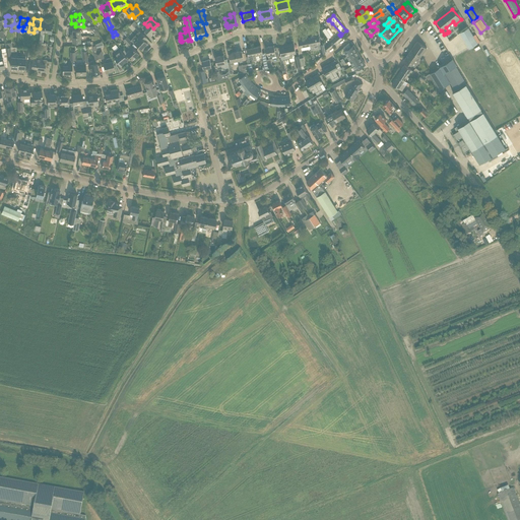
[(209,23),(211,33),(221,29),(219,21),(209,23)]
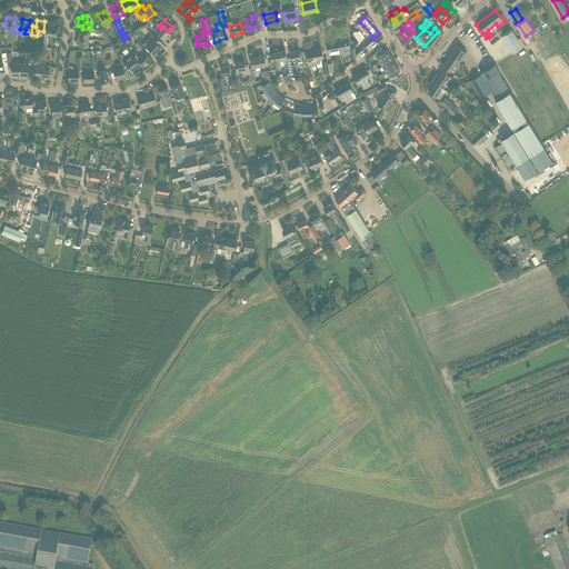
[(56,37),(57,26),(49,25),(49,27),(45,27),(43,36),(42,49),(46,49),(46,48),(47,36),(48,36),(48,33),(52,33),(52,37),(56,37)]
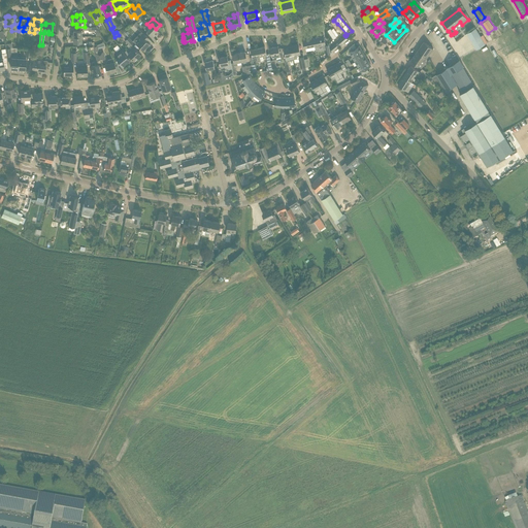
[(150,27),(146,31),(147,31),(146,32),(150,36),(152,35),(153,36),(158,31),(156,29),(152,25),(150,27)]
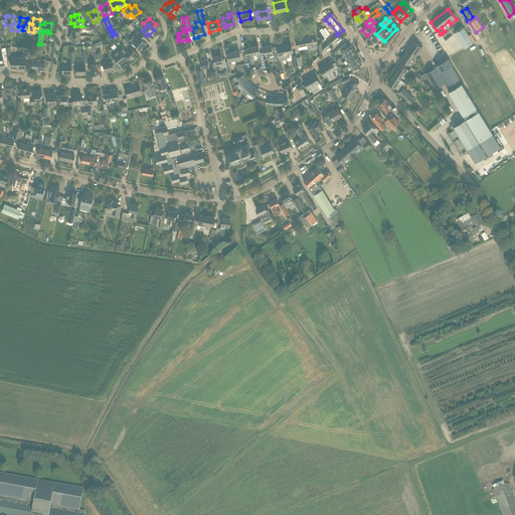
[(473,43),(464,27),(455,32),(465,48),(473,43)]
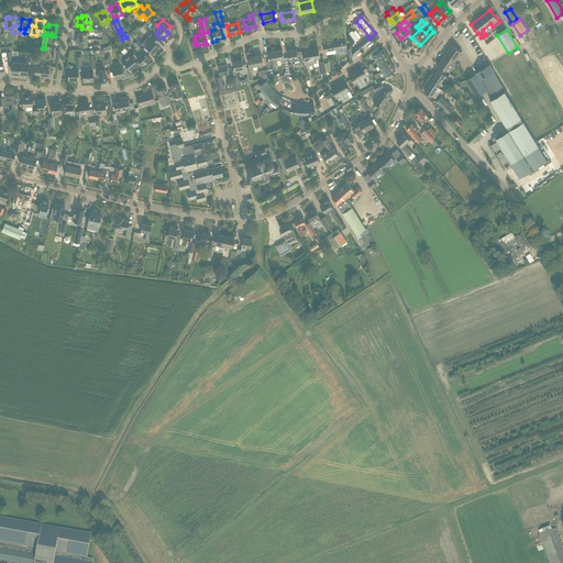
[(148,50),(153,54),(159,47),(154,42),(156,39),(152,34),(146,41),(147,43),(145,45),(148,50)]
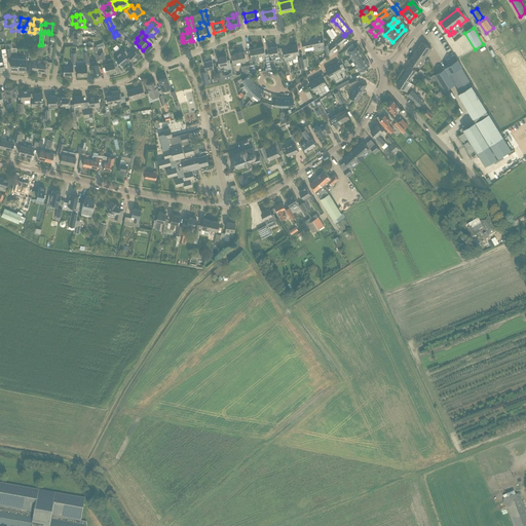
[(343,35),(333,44),(336,47),(337,47),(338,45),(344,41),(346,38),(344,36),(343,35)]
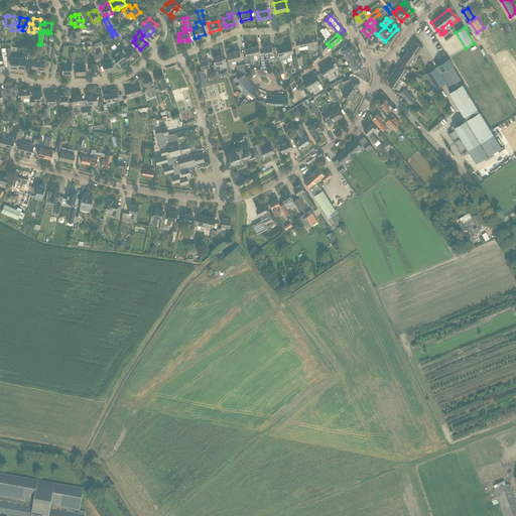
[(308,37),(306,38),(307,44),(308,48),(308,50),(312,49),(318,48),(319,54),(323,52),(320,43),(318,44),(317,42),(317,40),(316,36),(313,36),(312,35),(308,36),(308,37)]
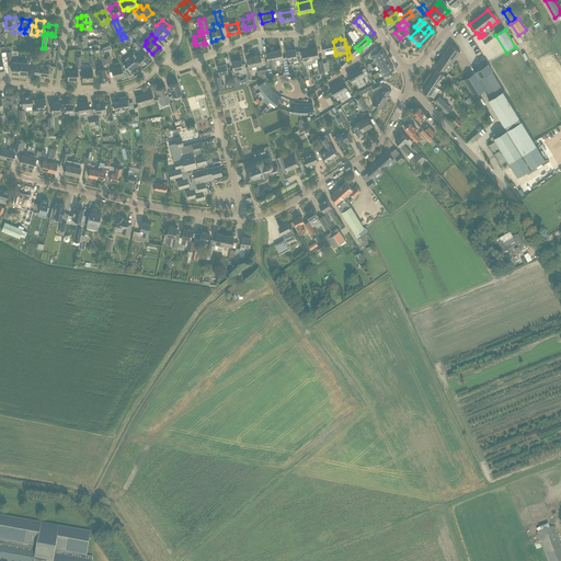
[(141,45),(137,39),(133,43),(138,48),(141,45)]
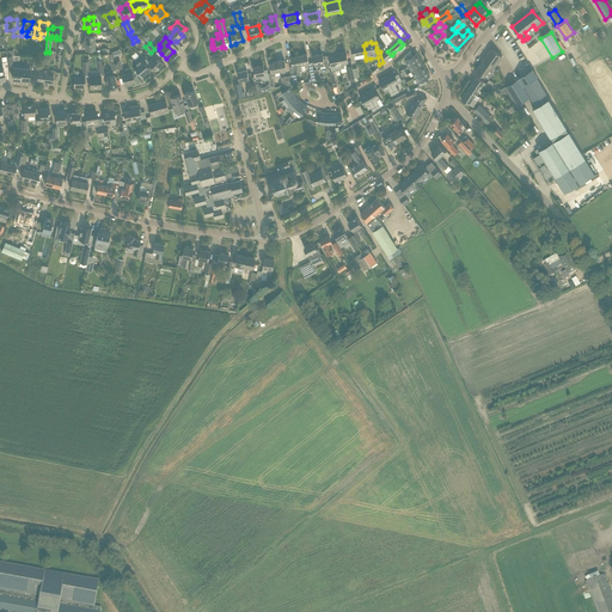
[(363,46),(352,48),(353,54),(353,55),(354,55),(355,60),(366,57),(365,53),(363,46)]
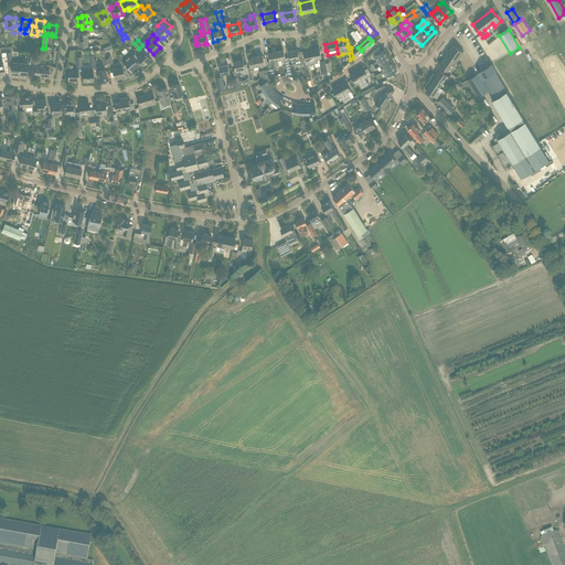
[(454,44),(439,65),(447,71),(452,62),(455,64),(459,59),(464,52),(454,44)]
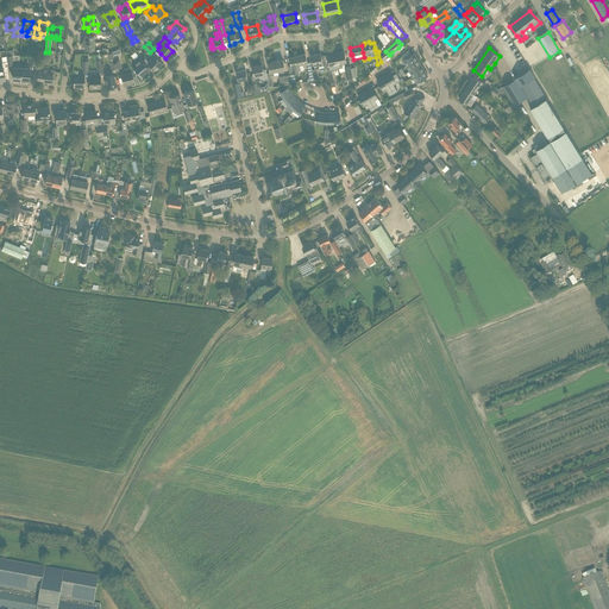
[(344,62),(346,62),(344,51),(336,52),(338,67),(339,67),(339,68),(343,67),(343,66),(345,64),(344,62)]
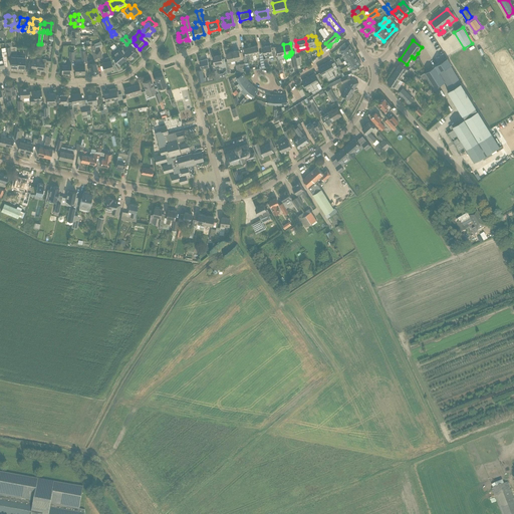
[(342,55),(352,49),(349,45),(350,45),(350,44),(346,46),(344,43),(339,47),(341,49),(340,50),(342,55)]
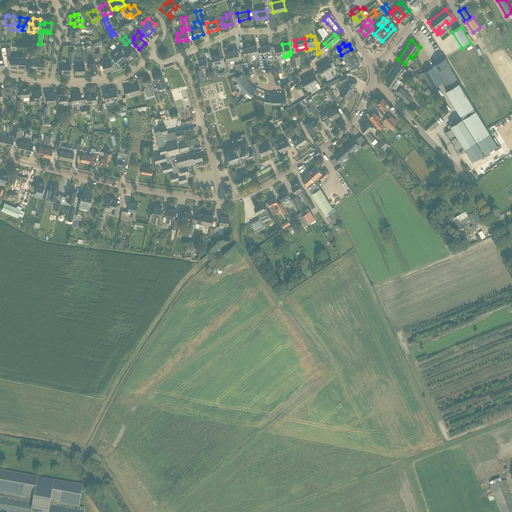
[(282,57),(284,56),(282,44),(275,46),(277,55),(281,54),(282,57)]
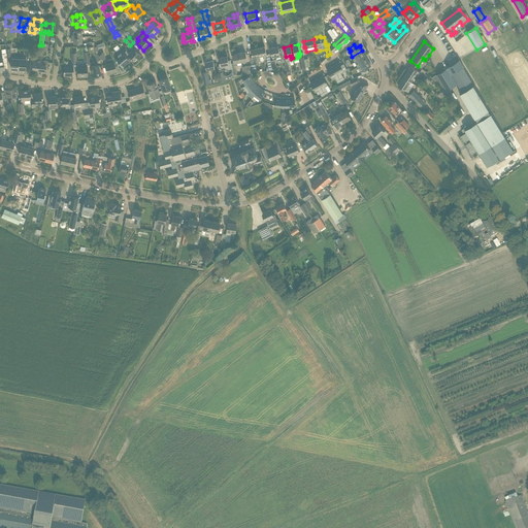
[(128,54),(134,61),(140,55),(133,46),(130,50),(131,51),(128,54)]
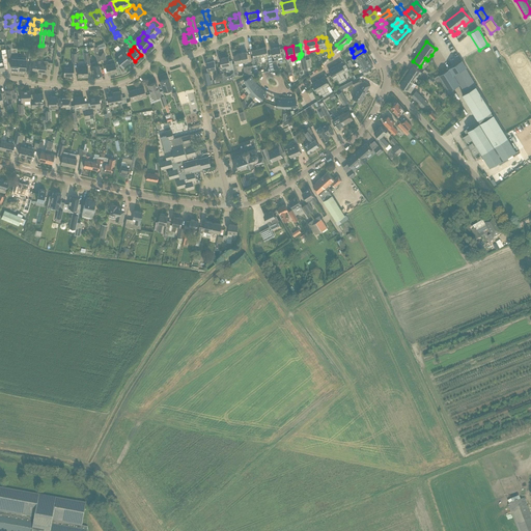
[(281,57),(285,56),(283,48),(280,49),(280,47),(272,48),(275,60),(279,59),(282,58),(281,57)]
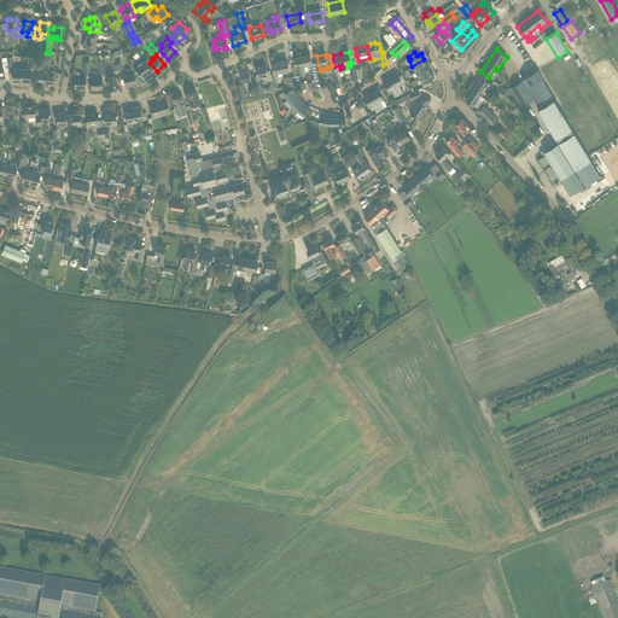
[(305,71),(303,56),(293,58),(295,63),(296,68),(301,65),(303,73),(305,71)]
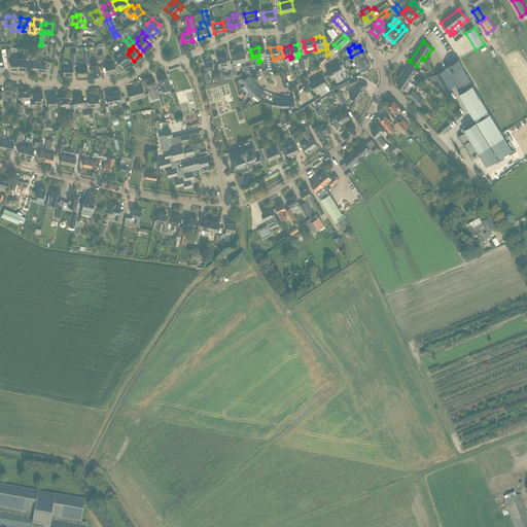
[(123,67),(130,61),(121,50),(116,55),(117,56),(115,58),(123,67)]
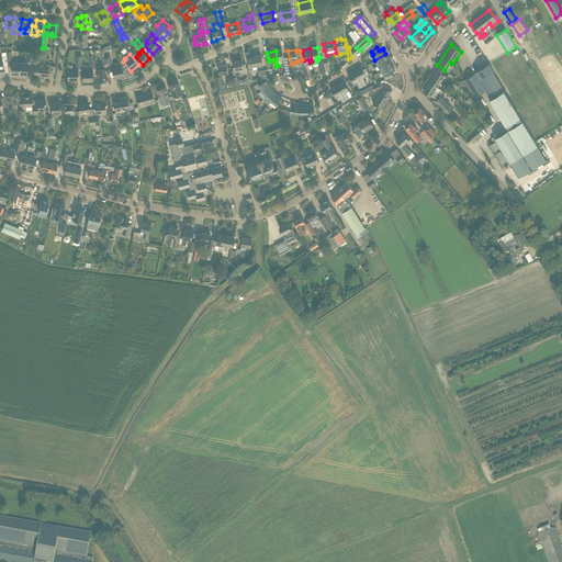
[(378,66),(389,59),(385,54),(374,60),(378,66)]
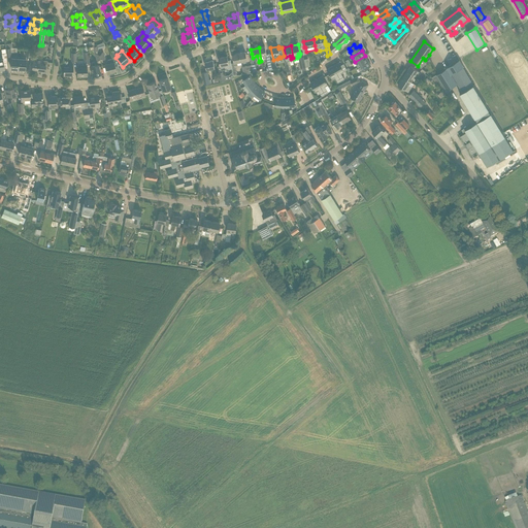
[(235,65),(237,64),(237,62),(241,61),(239,53),(232,55),(235,65)]
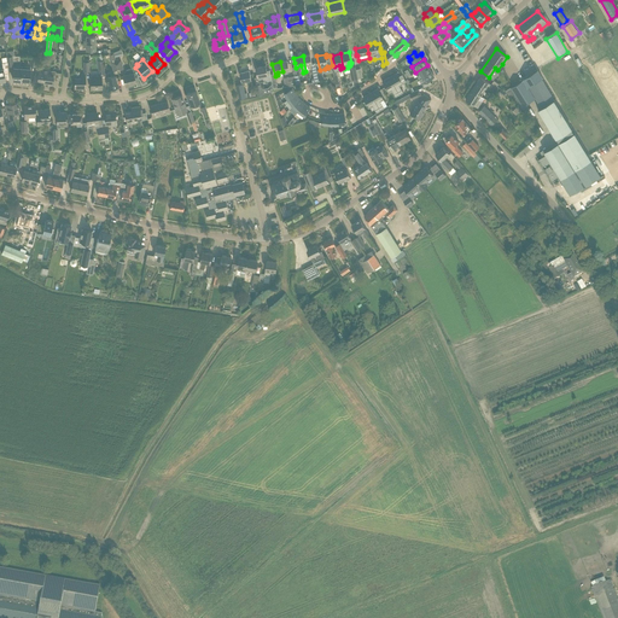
[(272,81),(269,70),(267,70),(266,65),(256,68),(257,74),(260,82),(264,81),(263,80),(264,79),(266,80),(272,81)]
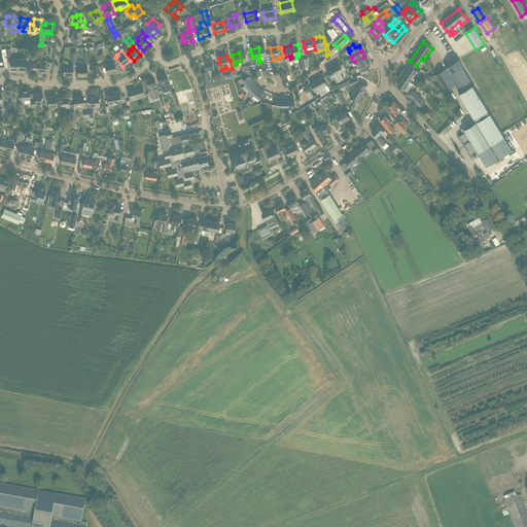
[(366,61),(364,56),(354,62),(357,66),(366,61)]
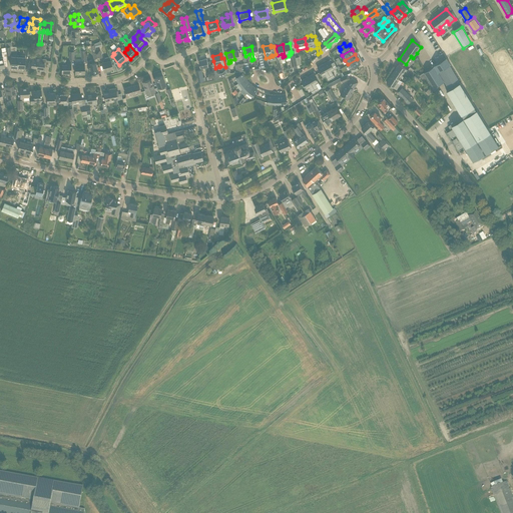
[(40,63),(41,58),(32,56),(31,66),(36,67),(37,62),(40,63)]
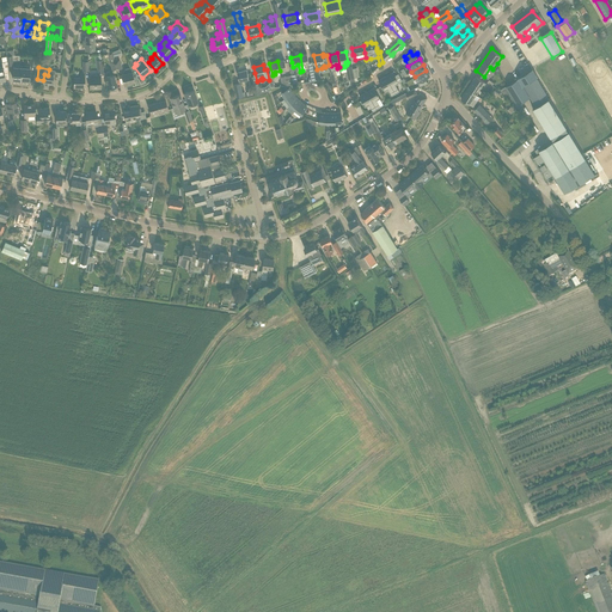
[(244,79),(245,86),(250,85),(248,75),(246,69),(238,72),(239,80),(244,79)]
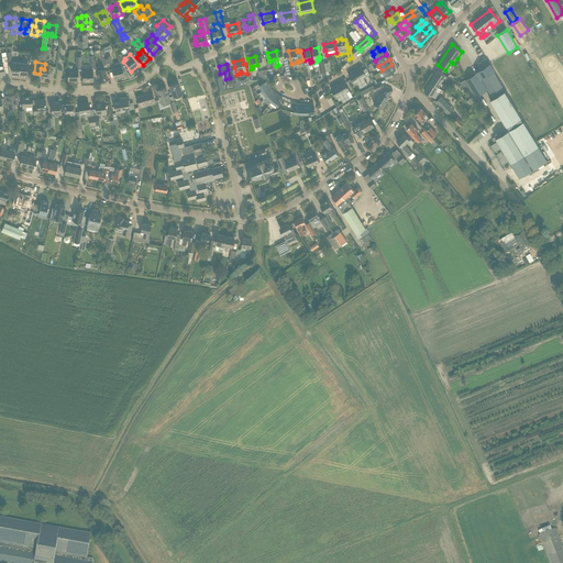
[(490,64),(476,72),(477,73),(481,79),(495,70),(490,64)]
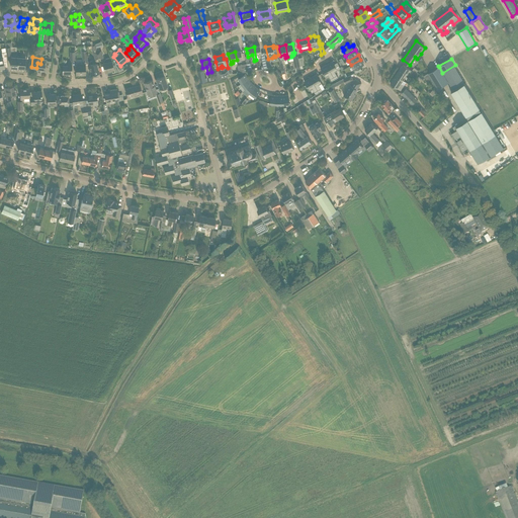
[(359,67),(363,65),(360,60),(351,65),(355,73),(361,70),(359,67)]
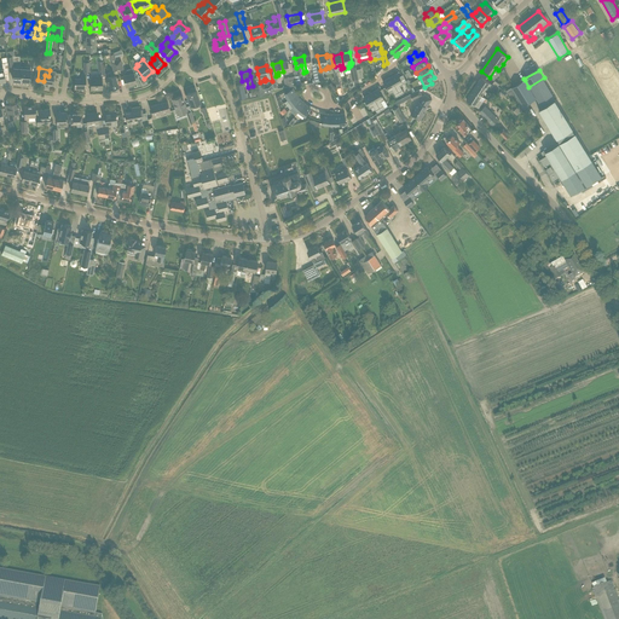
[(106,73),(108,76),(106,76),(108,82),(109,88),(117,87),(117,82),(116,82),(115,75),(111,76),(110,73),(106,73)]
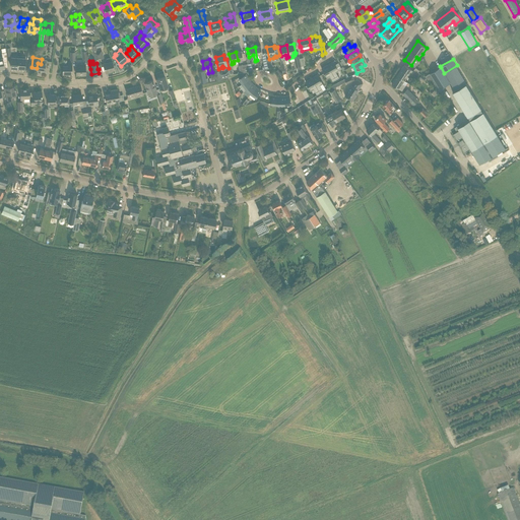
[(111,70),(114,69),(113,64),(112,61),(104,63),(105,67),(106,72),(111,71),(111,70)]
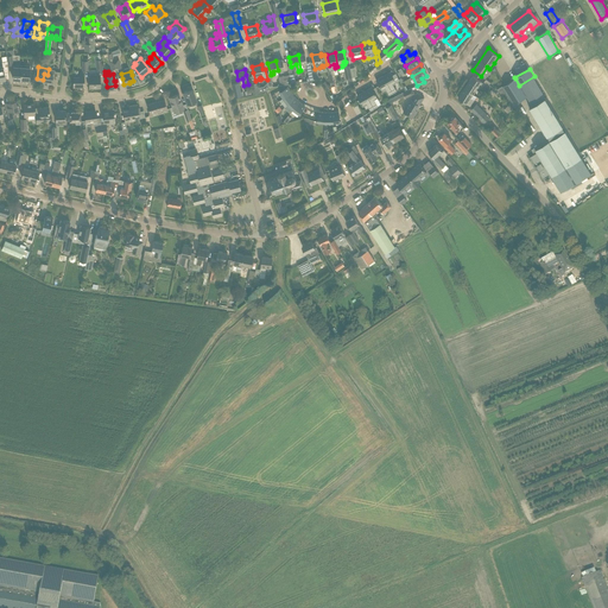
[(391,71),(384,76),(393,93),(397,90),(393,84),(396,82),(399,80),(399,78),(396,73),(392,75),(391,71)]
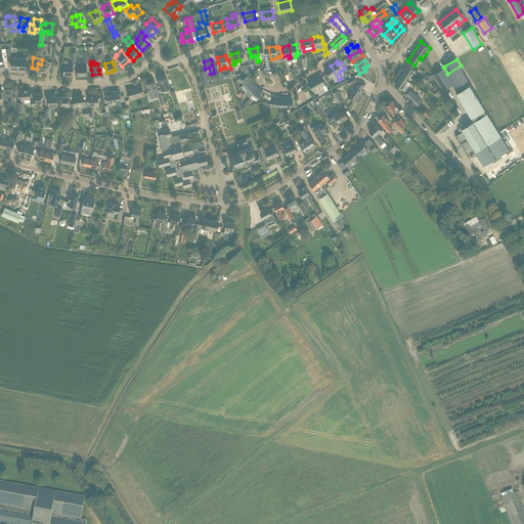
[(69,66),(68,66),(62,66),(63,75),(73,75),(72,70),(72,62),(69,62),(69,66)]
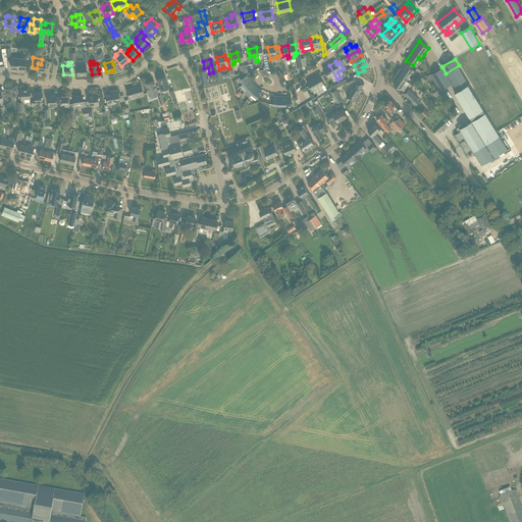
[(46,70),(46,65),(45,65),(45,64),(41,64),(38,63),(37,68),(37,71),(44,72),(44,70),(46,70)]
